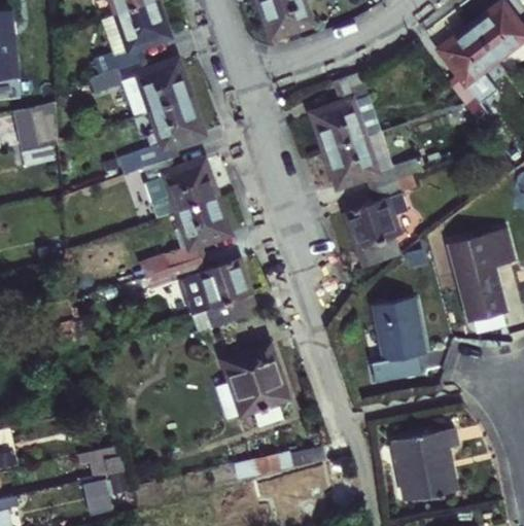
[(117,14),(103,20),(116,55),(120,69),(150,58),(145,44),(170,35),(158,0),(117,14)]
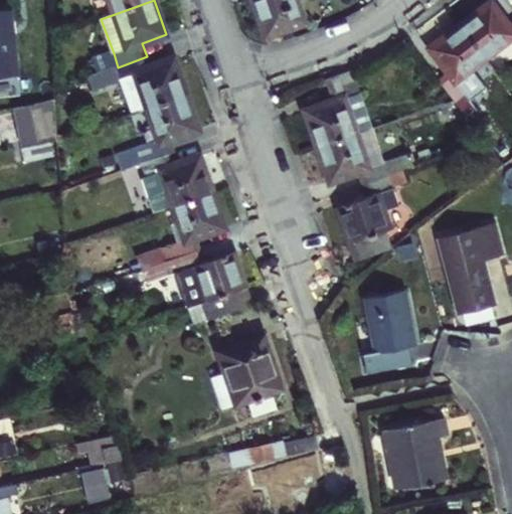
[(109,0),(115,14),(154,0),(109,0)]
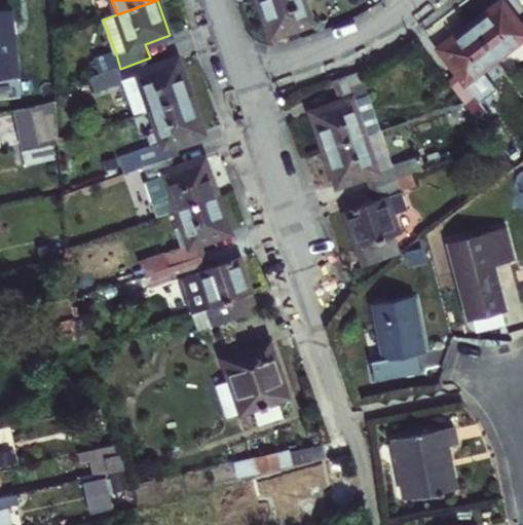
[(255,0),(270,37),(310,22),(301,0),(255,0)]
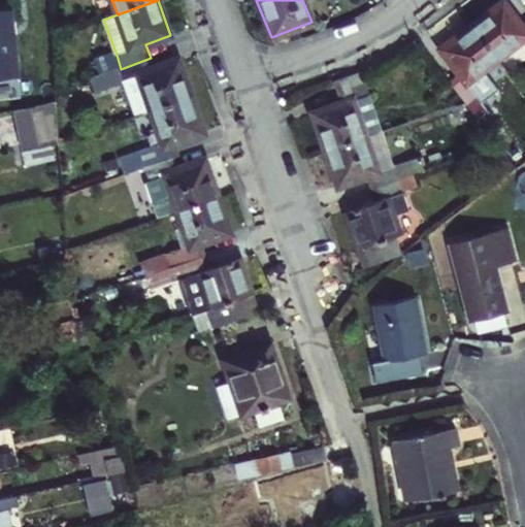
[(478,24),(505,61),(524,45),(524,20),(523,22),(509,1),(478,24)]
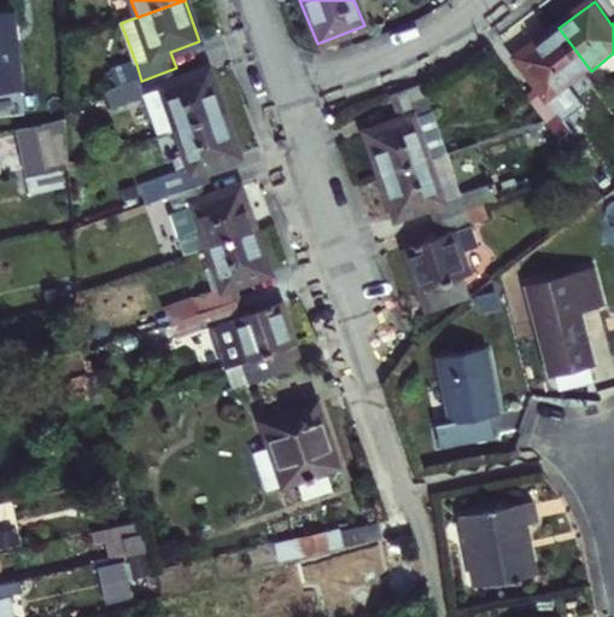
[(5,13),(0,13),(0,92),(19,91),(15,44),(9,45),(5,13)]
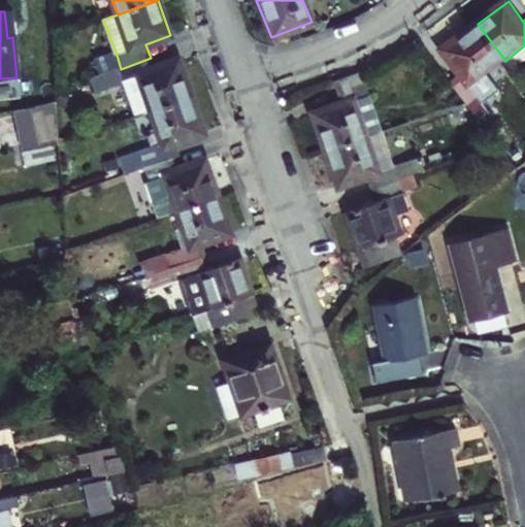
[(448,46),(463,68),(452,76),(476,108),(487,100),(474,84),(505,61),(478,24),(448,46)]
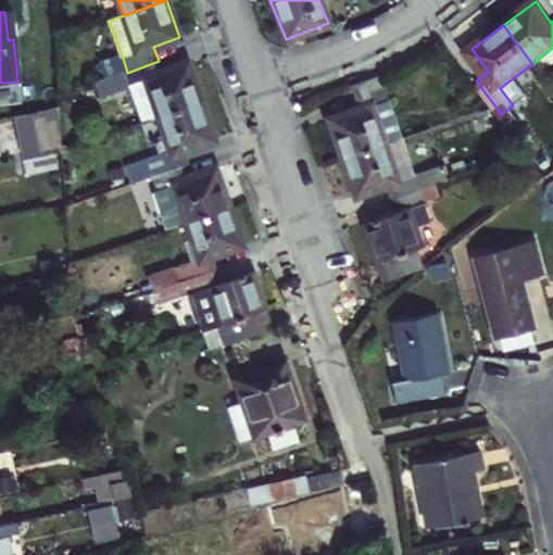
[(116,52),(90,60),(100,91),(125,85),(116,52)]
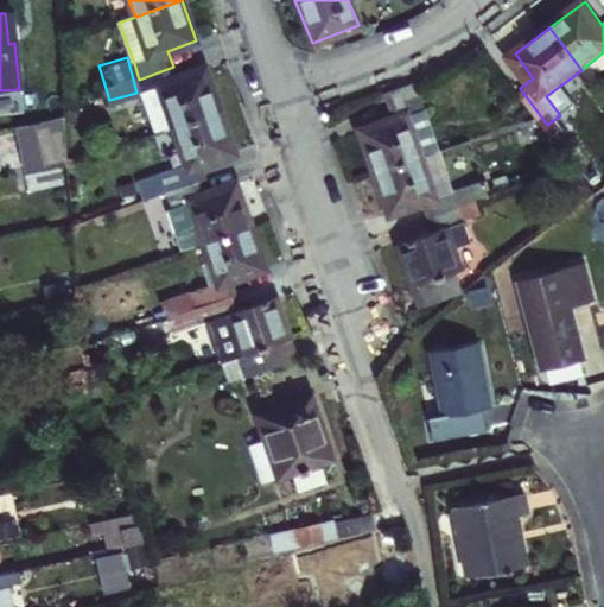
[(160,88),(173,127),(220,109),(207,71),(178,81),(173,67),(139,80),(144,94),(160,88)]
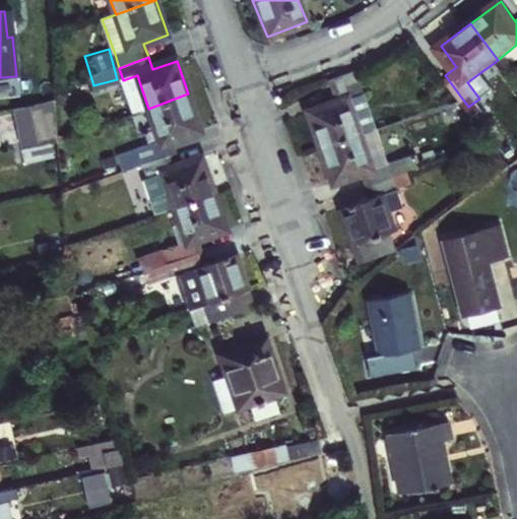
[(306,116),(318,151),(363,135),(350,99),(359,95),(351,76),(322,85),(330,107),(306,116)]
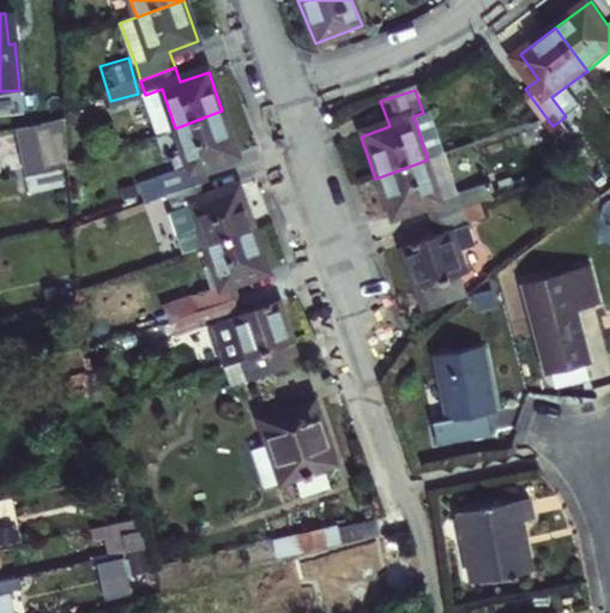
[(175,128),(191,170),(179,175),(183,191),(217,179),(225,175),(221,161),(237,155),(222,110),(175,128)]
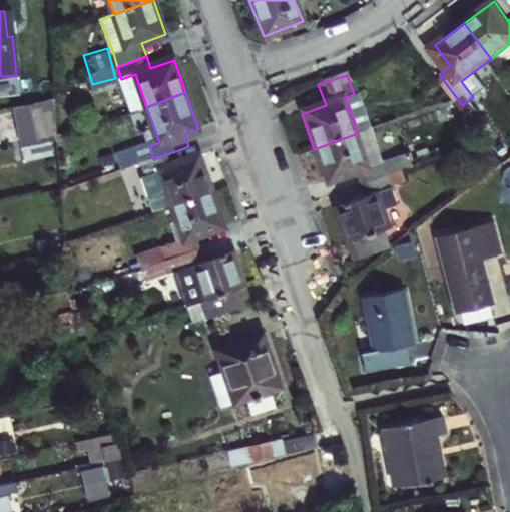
[(367,130),(354,94),(346,97),(358,133),(367,130)]
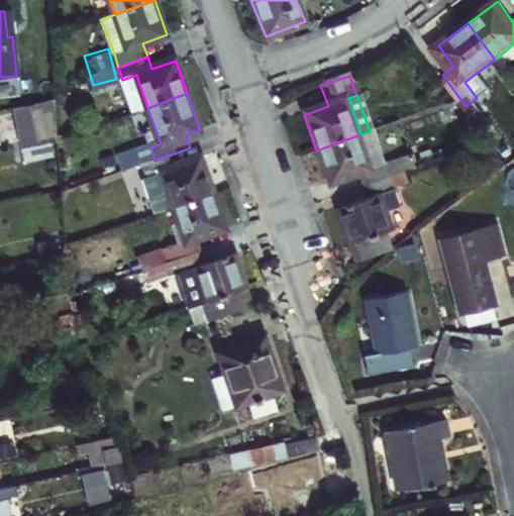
[(52,100),(10,110),(19,149),(55,141),(52,100)]
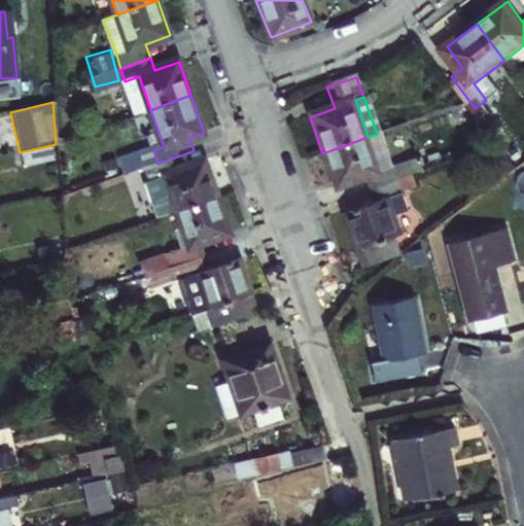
[(377,134),(368,137),(381,173),(389,170),(377,134)]
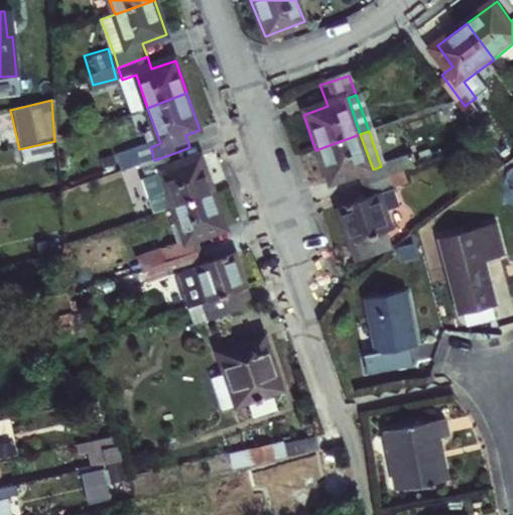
[(360,134),(315,150),(329,185),(353,177),(356,188),(385,177),(381,166),(373,169),(360,134)]
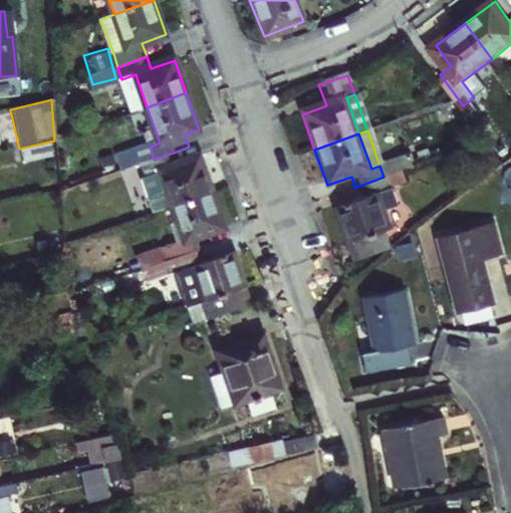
[(154,160),(171,207),(214,190),(201,156),(186,161),(182,150),(154,160)]
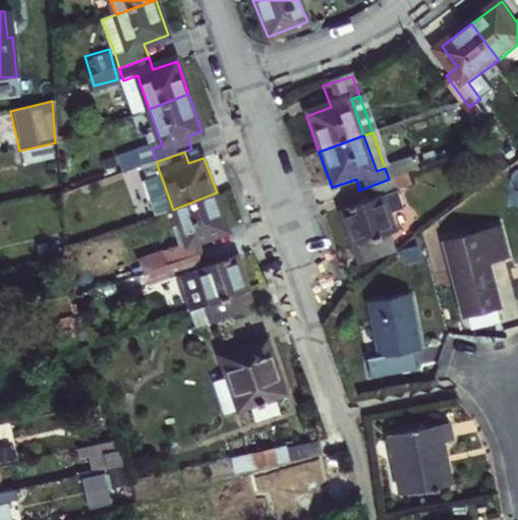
[(389,179),(359,190),(363,203),(340,211),(356,255),(400,239),(385,194),(393,191),(389,179)]
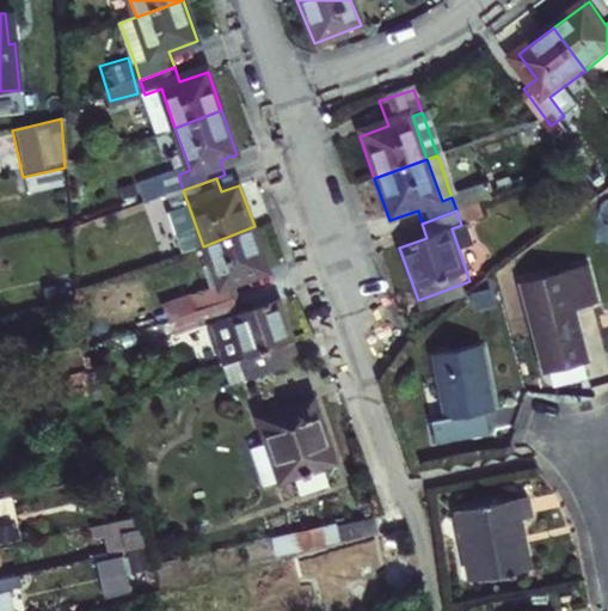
[(203,246),(219,291),(208,294),(213,307),(246,294),(243,282),(270,272),(255,226),(203,246)]
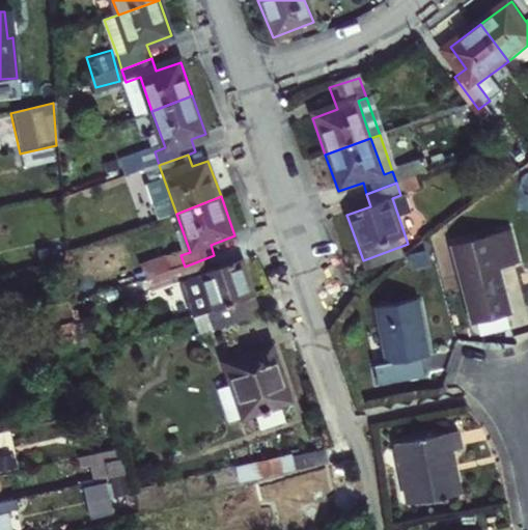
[(503,234),(449,254),(475,330),(511,318),(496,273),(515,266),(503,234)]
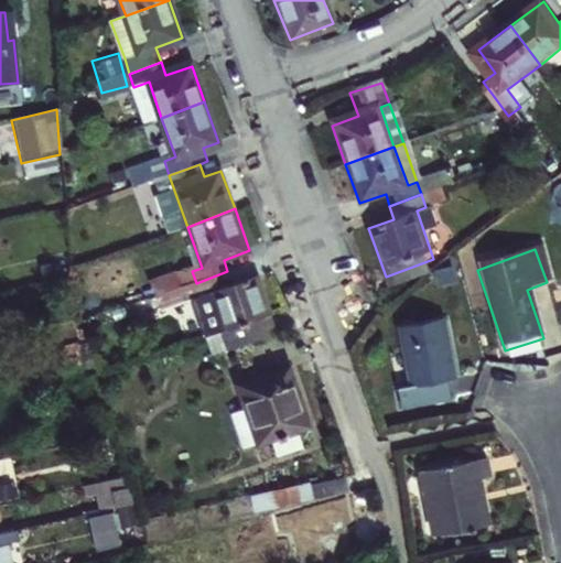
[(212,295),(226,334),(271,316),(272,316),(258,279),(233,288),(227,271),(196,283),(202,300),(212,295)]
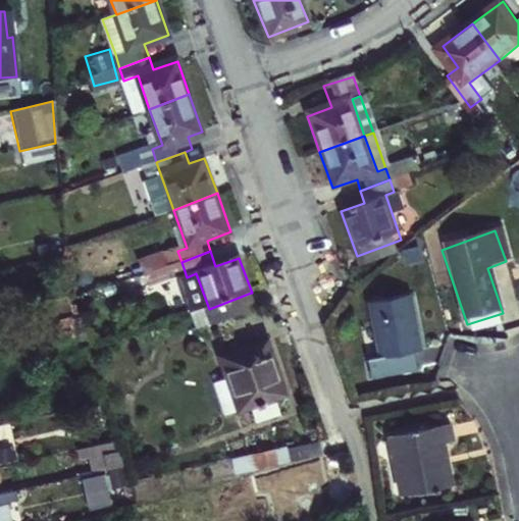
[(209,309),(205,311),(212,328),(258,312),(251,293),(209,309)]
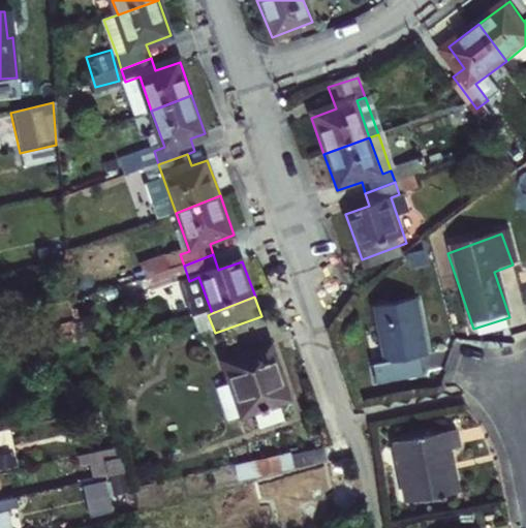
[(409,304),(371,315),(384,368),(372,372),(375,387),(422,375),(418,360),(423,359),(409,304)]
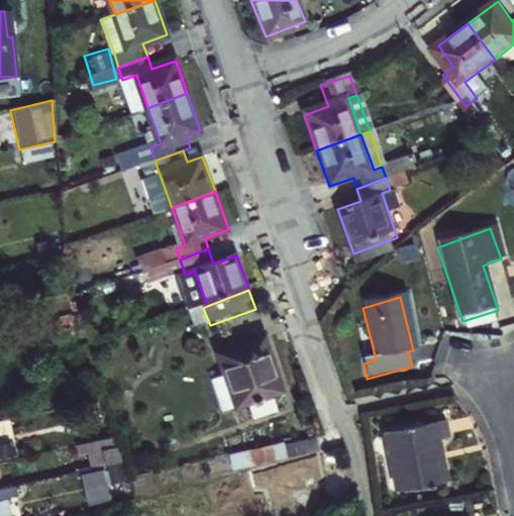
[(266,335),(221,353),(242,409),(289,391),(266,335)]
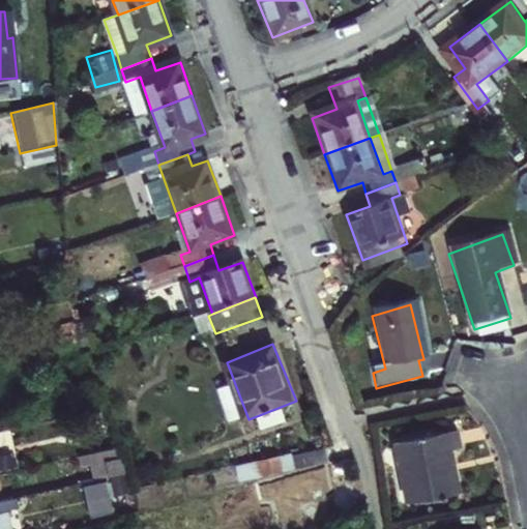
[(455,424),(394,436),(405,496),(455,487),(447,446),(459,444),(455,424)]
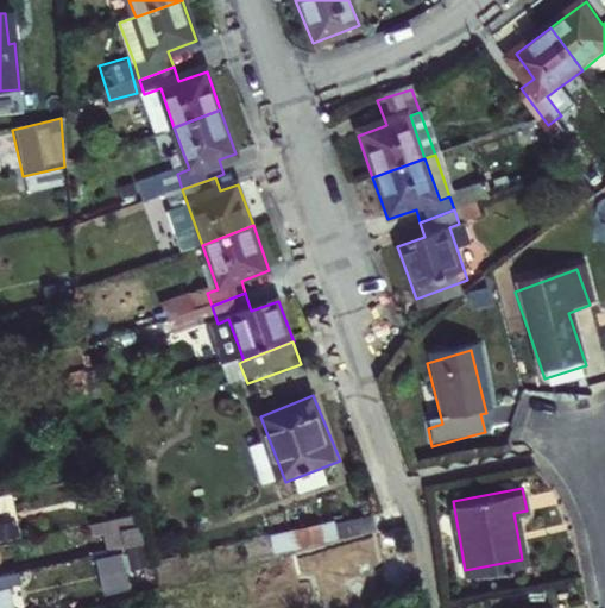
[(333,508),(336,525),(377,515),(371,497),(333,508)]
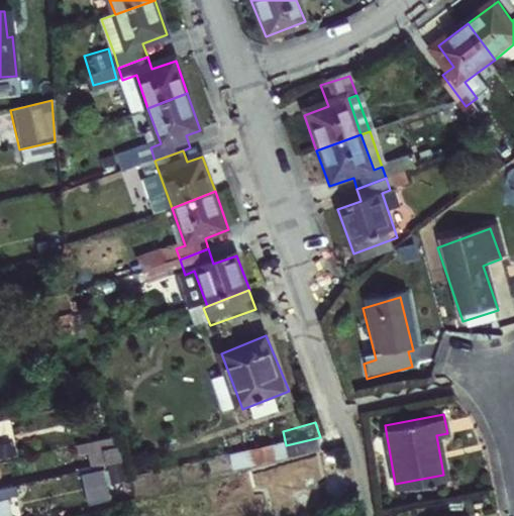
[(105,466),(106,496),(120,496),(119,446),(86,447),(87,467),(105,466)]
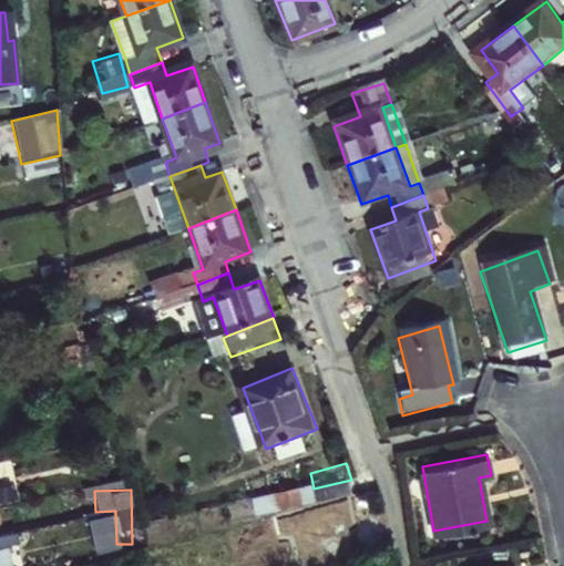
[(93,553),(119,546),(110,512),(85,517),(93,553)]
